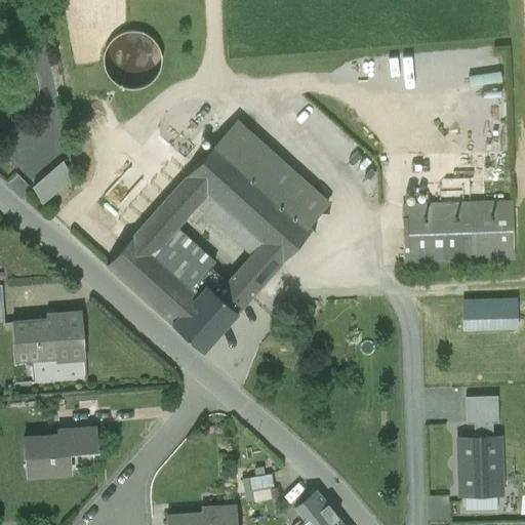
[(114,83),(122,88),(132,90),(142,88),(151,83),(157,76),(160,66),(161,56),(158,47),(152,40),(145,35),(136,32),(127,32),(118,35),(111,41),(106,48),(104,56),(104,67),(107,76),(114,83)]
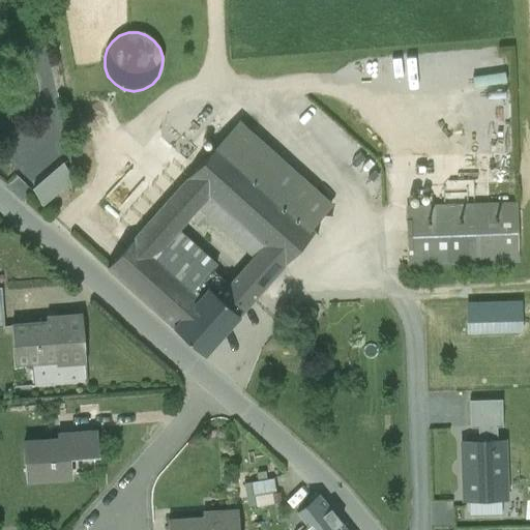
[(178,232),(199,207),(253,257),(216,296),(239,317),(315,231),(312,228),(331,207),(237,123),(189,178),(135,238),(108,269),(174,328),(201,297),(195,291),(216,265),(178,232)]
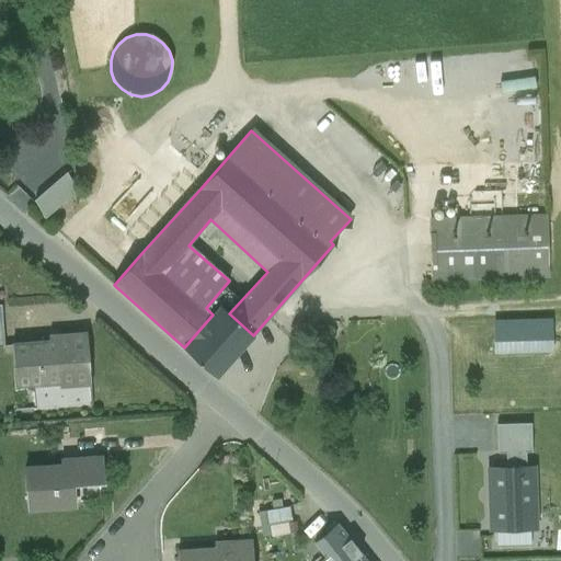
[(31,209),(45,224),(79,190),(65,175),(31,209)]
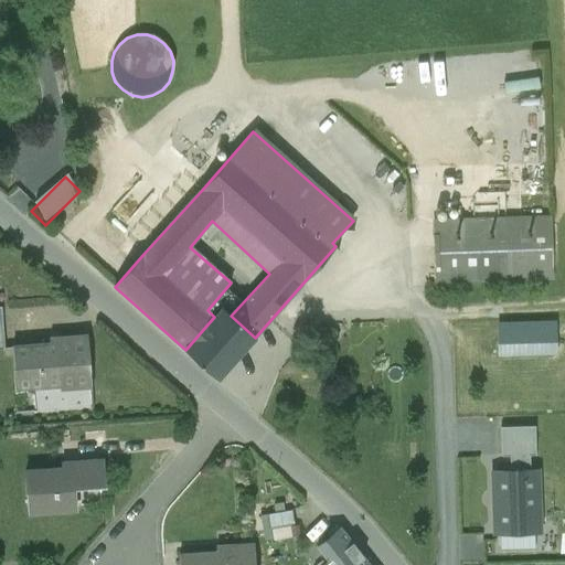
[(550,210),(430,211),(432,281),(551,279),(550,210)]
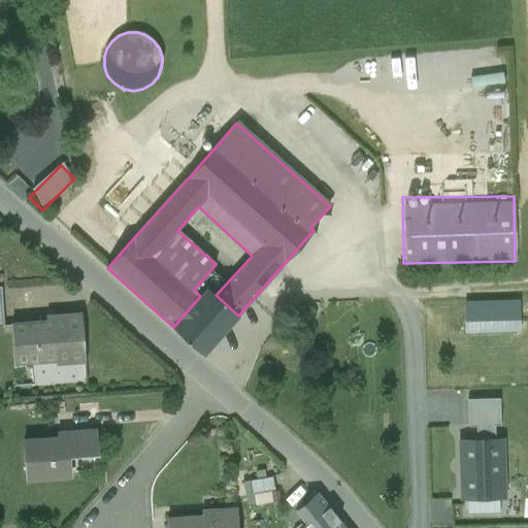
[(216,295),(207,288),(200,296),(173,327),(204,355),(238,316),(216,295)]
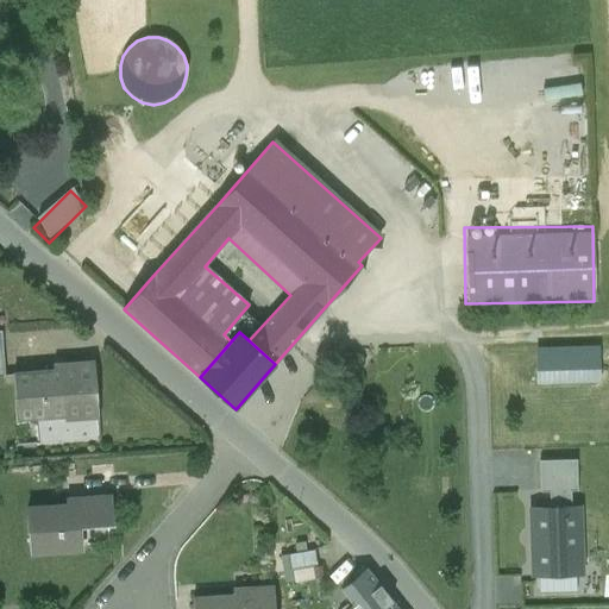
[(606,368),(604,344),(540,345),(541,370),(606,368)]
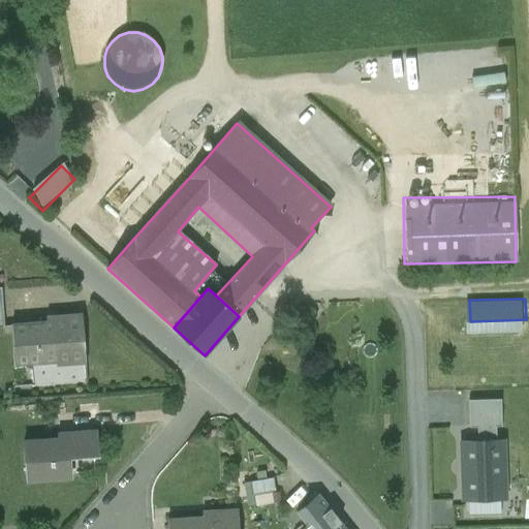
[(58,322),(11,327),(14,364),(86,359),(83,316),(57,317),(58,322)]
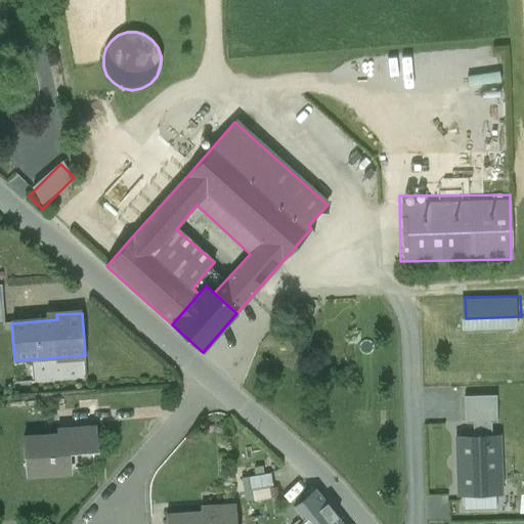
[(473,423),(473,437),(491,436),(490,422),(497,422),(496,396),(463,397),(465,424),(473,423)]
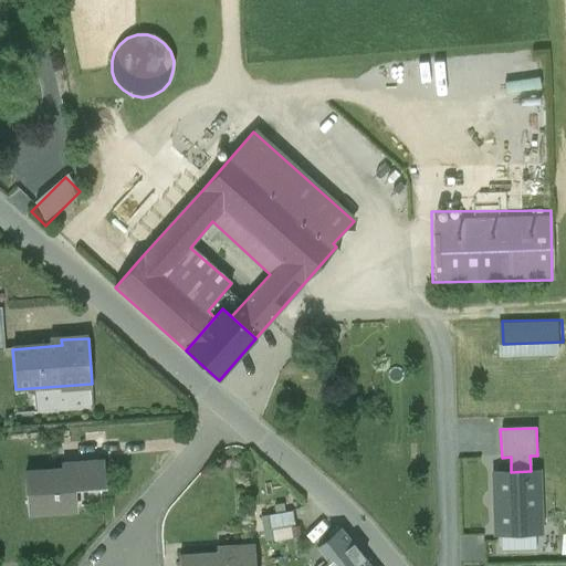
[(62,468),(24,471),(28,515),(76,512),(75,490),(107,488),(105,459),(61,462),(62,468)]
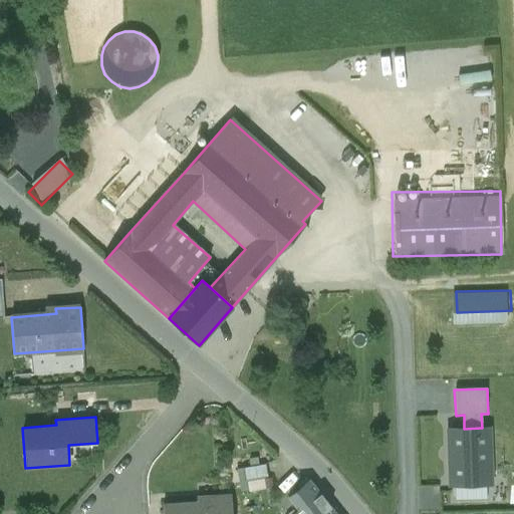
[(464,429),(444,430),(446,490),(493,488),(491,428),(482,428),(464,429)]
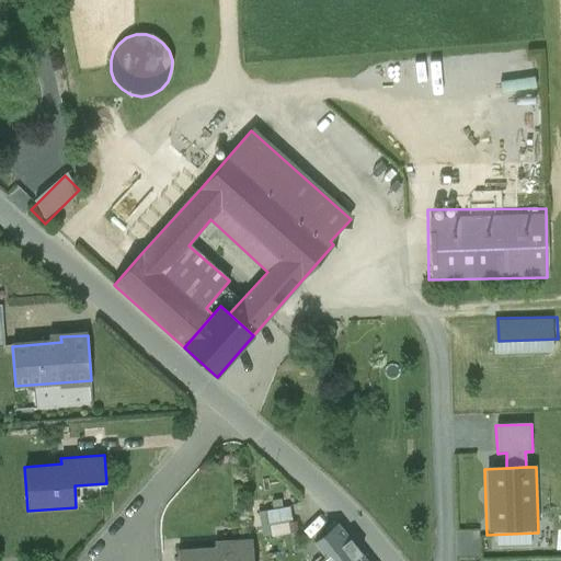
[(289,506),(265,510),(267,525),(292,522),(289,506)]
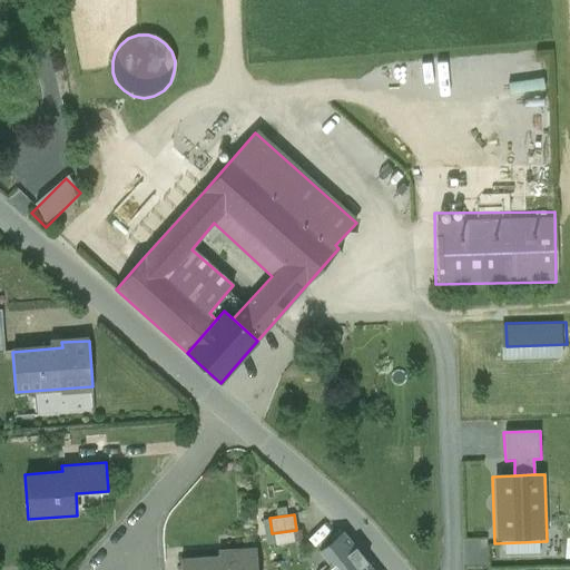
[(371,569),(341,533),(318,551),(331,567),(326,569),(371,569)]
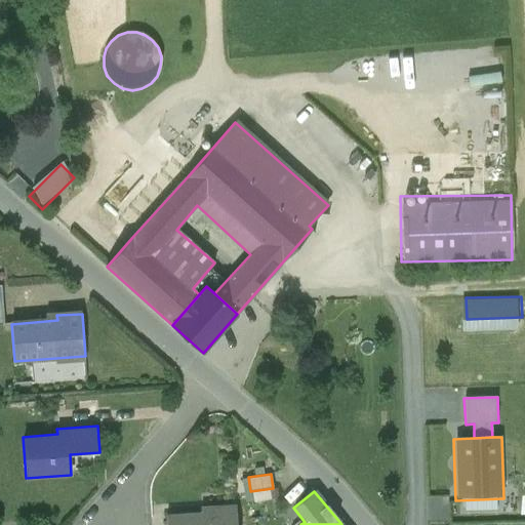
[(237,524),(236,505),(200,507),(200,512),(166,514),(166,524),(237,524)]
